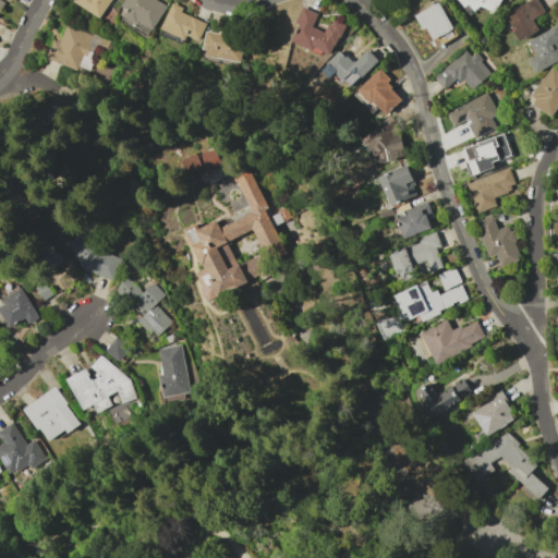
[(110,0),(99,17),(73,0),(110,0)]
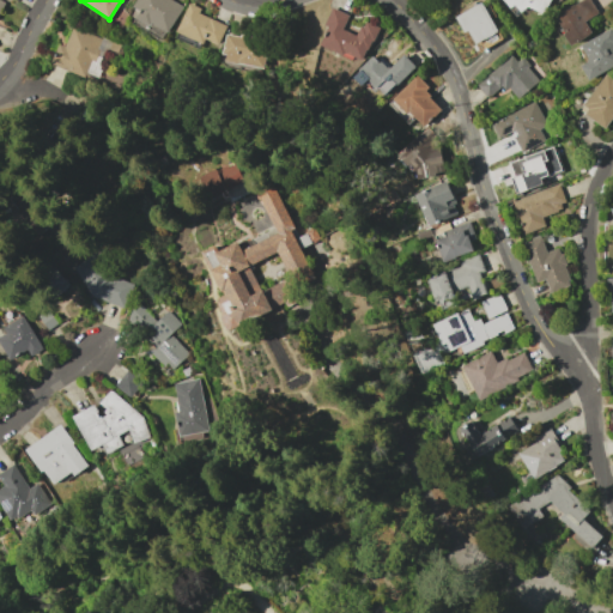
[(137,0),(170,0),(182,7),(164,36),(134,18),(139,12),(132,8),(137,0)]
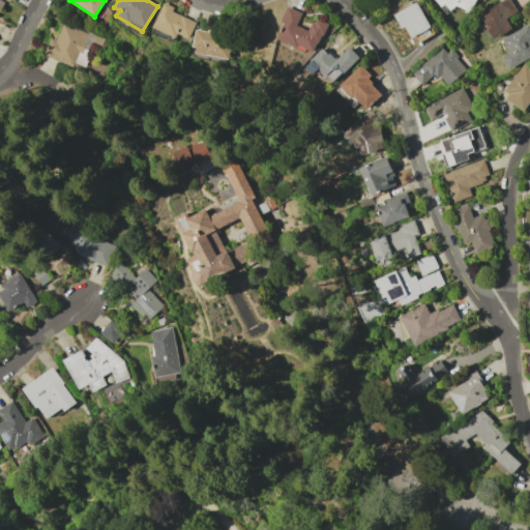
[(475,0),(470,12),(455,6),(446,15),(434,0),(475,0)]
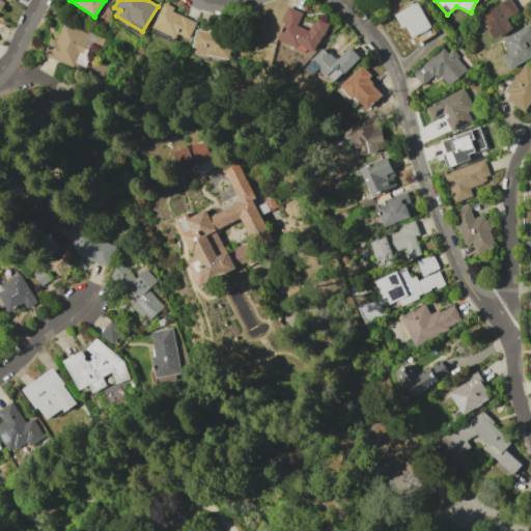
[(481,16),(504,0),(510,0),(516,8),(510,12),(518,25),(496,38),(481,16)]
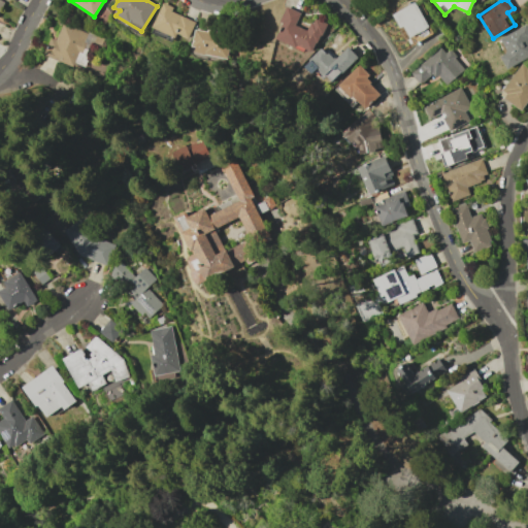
[(414,1),(427,26),(407,37),(393,12),(414,1)]
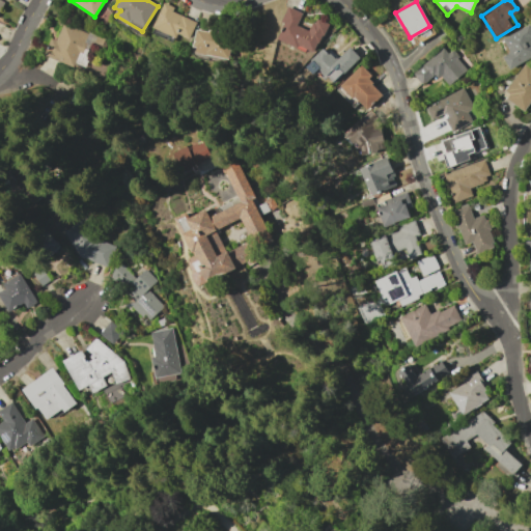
[(163,2),(174,7),(172,11),(197,23),(191,38),(176,33),(175,36),(152,27),(163,2)]
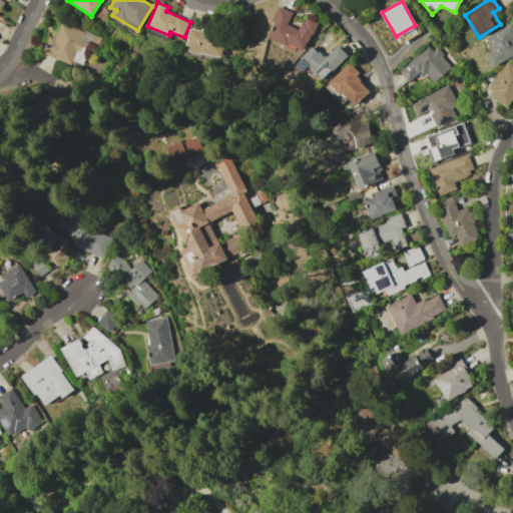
[(279,7),(293,13),(289,24),(298,28),(302,20),(305,21),(307,18),(317,22),(305,50),(290,43),(289,46),(269,38),(276,22),(274,20),(279,7)]
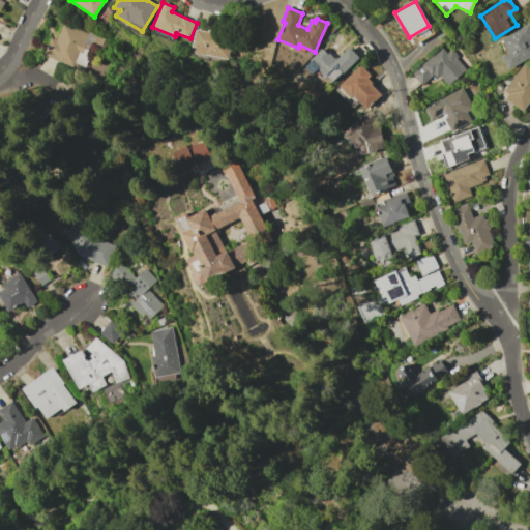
[(63,23),(100,38),(88,68),(75,62),(72,66),(43,55),(52,35),(57,37),(63,23)]
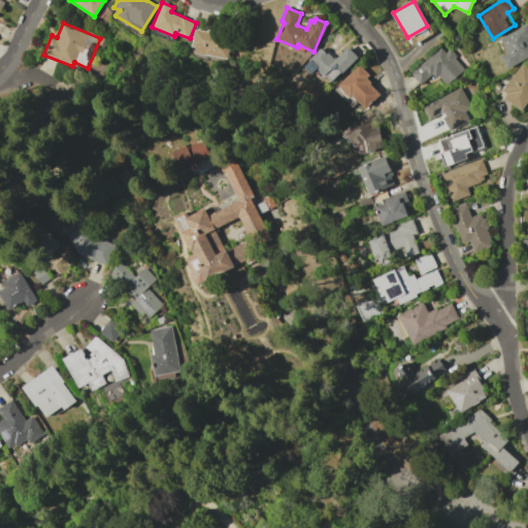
[(499,38),(526,24),(527,27),(527,57),(506,68),(500,56),(506,53),(499,38)]
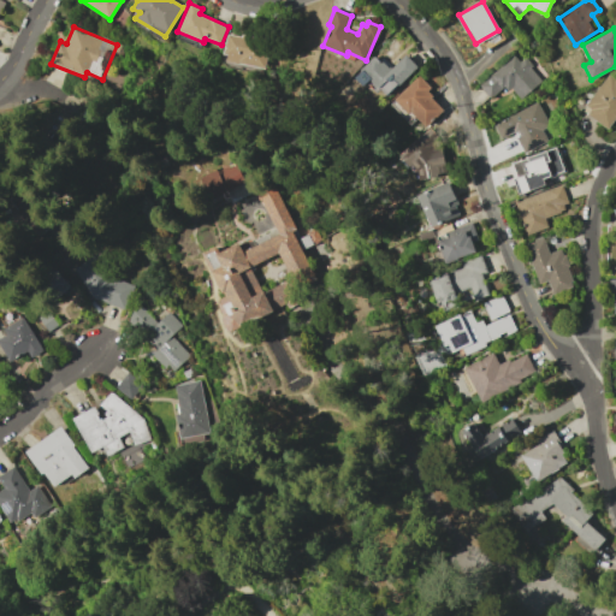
[(230,61),(231,55),(224,55),(227,36),(242,37),(242,35),(270,39),(266,66),(230,61)]
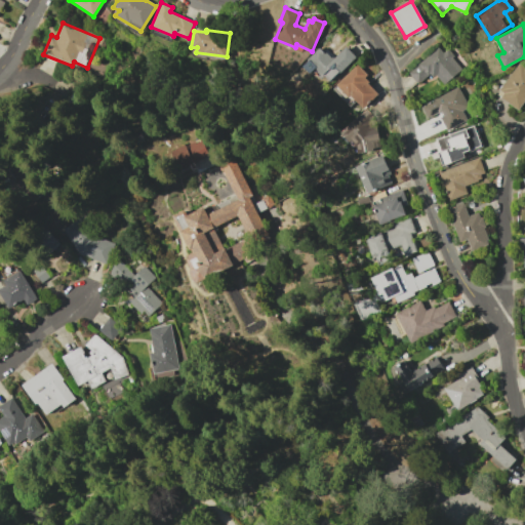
[(320,47),(332,59),(346,46),(356,56),(330,82),(323,74),(320,76),(314,70),(311,73),(303,65),(320,47)]
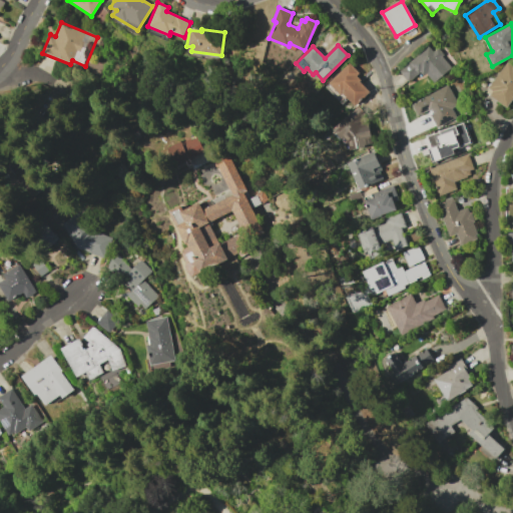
[(399,71),(428,46),(432,51),(437,48),(443,54),(441,56),(451,67),(433,82),(425,72),(422,75),(419,71),(408,81),(399,71)]
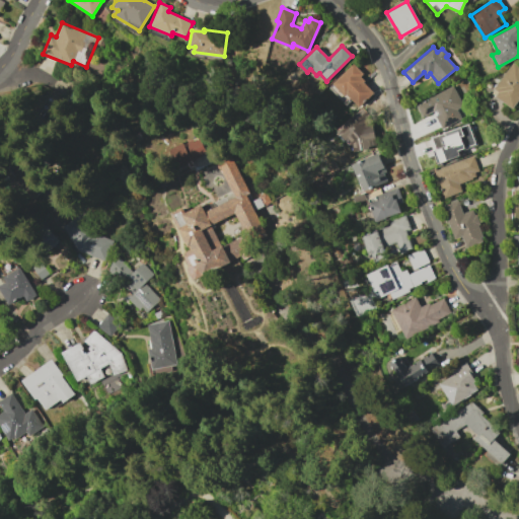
[(512,62),(518,67),(518,98),(512,108),(490,91),(512,62)]
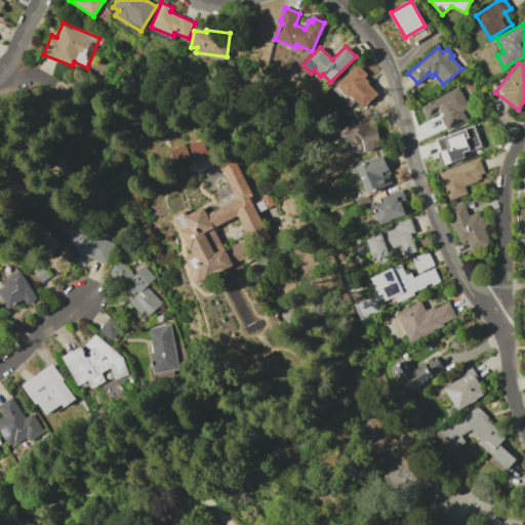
[(357,65),(368,75),(365,77),(369,81),(367,82),(379,94),(362,111),(336,85),(357,65)]
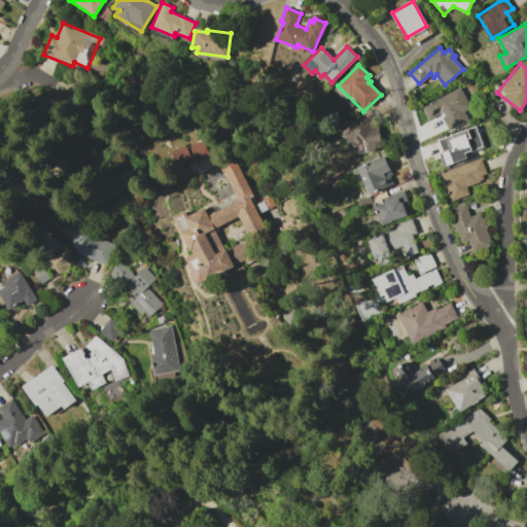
[(421,108),(459,88),(470,107),(463,111),(468,120),(449,131),(442,117),(445,115),(443,111),(427,119),(421,108)]
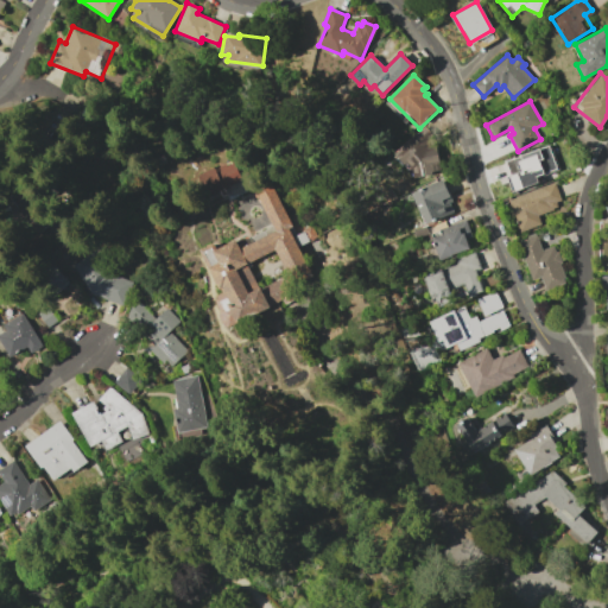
[(442,169),(430,131),(393,143),(403,170),(410,168),(413,178),(442,169)]
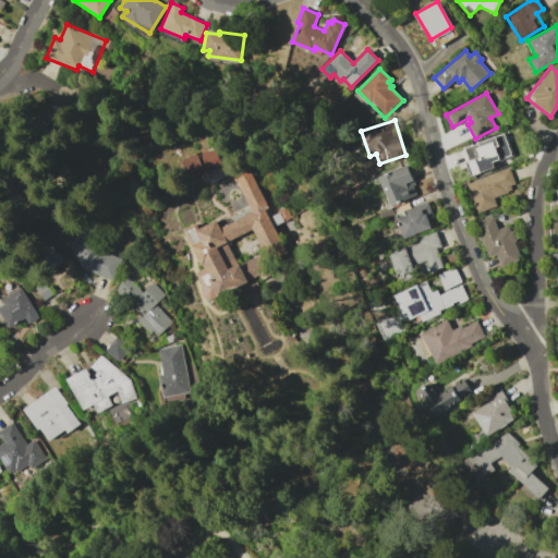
[(455,149),(482,140),(487,154),(510,146),(516,161),(480,173),(474,160),(460,166),(455,149)]
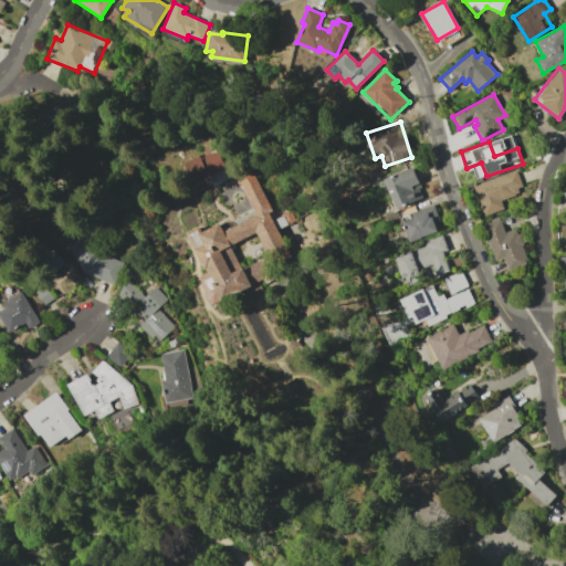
[(216,149),(223,167),(208,175),(211,180),(206,182),(203,177),(194,181),(185,164),(216,149)]
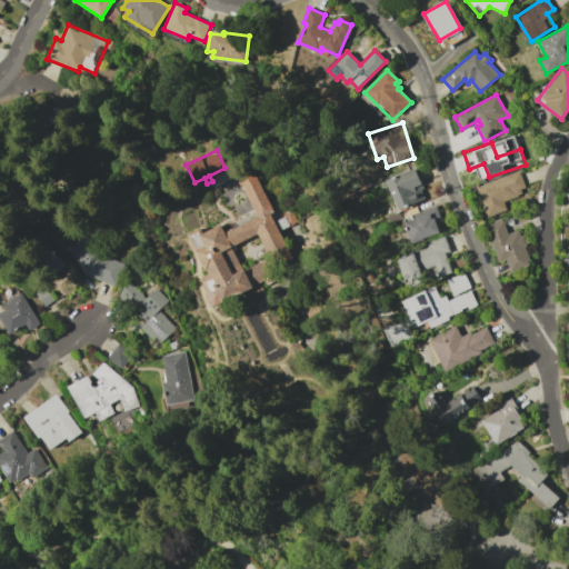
[(386,180),(415,168),(422,189),(420,190),(425,198),(398,209),(386,180)]
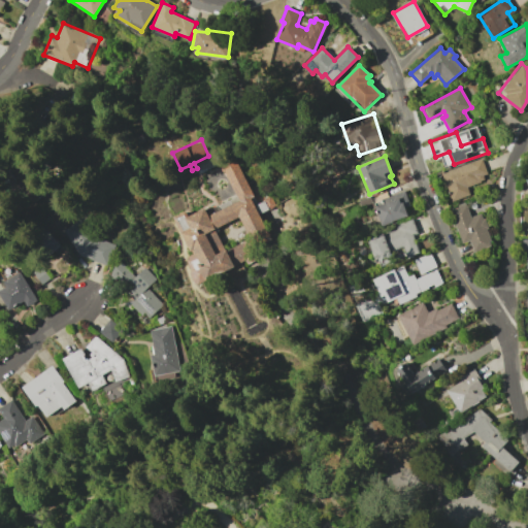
[(198,284),(187,262),(194,259),(173,218),(186,211),(189,217),(205,208),(208,215),(238,199),(221,164),(234,157),(255,198),(251,200),(273,244),(198,284)]
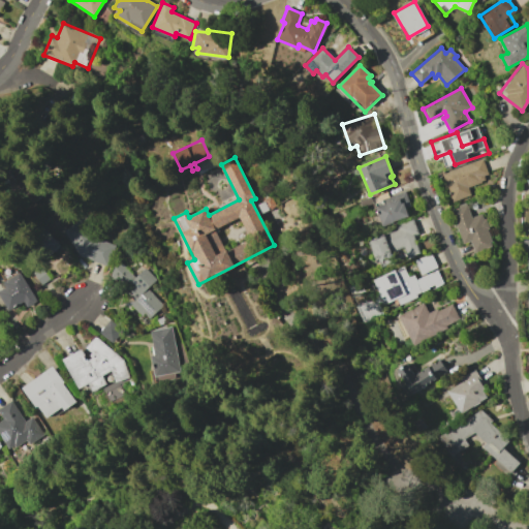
[(443,175),(483,160),(488,174),(484,175),(485,179),(468,185),(470,192),(453,199),(443,175)]
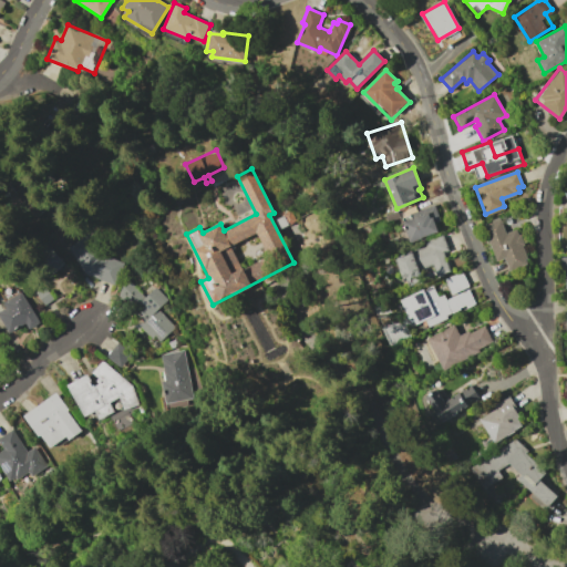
[(404,222),(430,210),(439,232),(413,243),(404,222)]
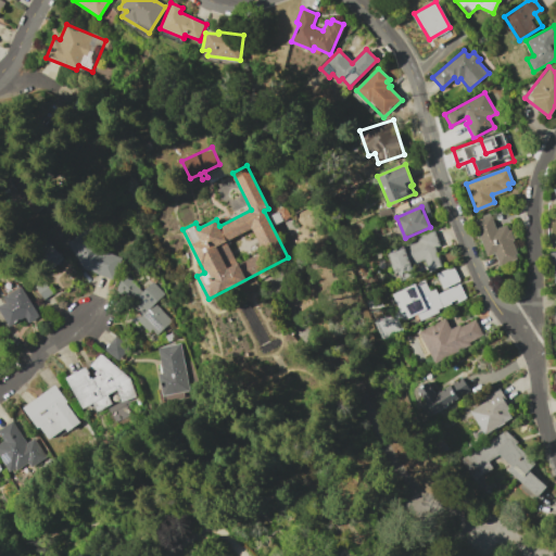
[(269,214),(278,211),(283,222),(275,226),(269,214)]
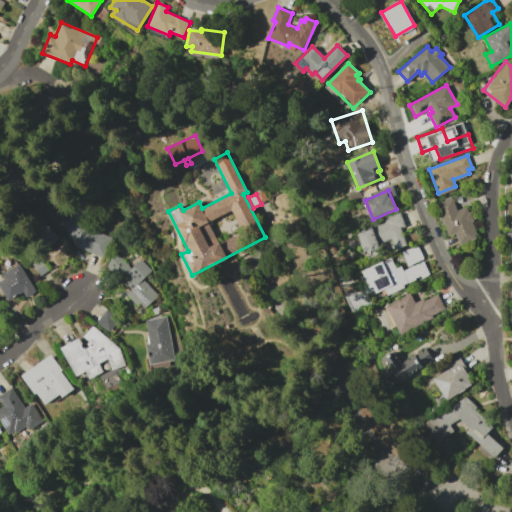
[(436,204),(452,198),(456,210),(466,206),(469,213),(470,212),(473,220),(471,220),(476,233),(474,234),(476,238),(459,244),(455,232),(448,235),(436,204)]
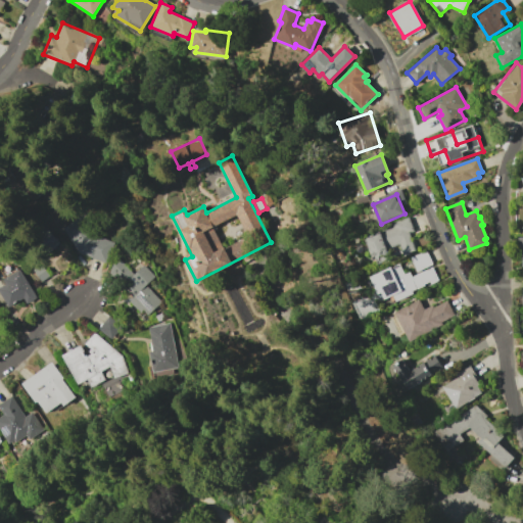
[(92,233),(114,242),(106,263),(81,252),(63,227),(80,216),(92,233)]
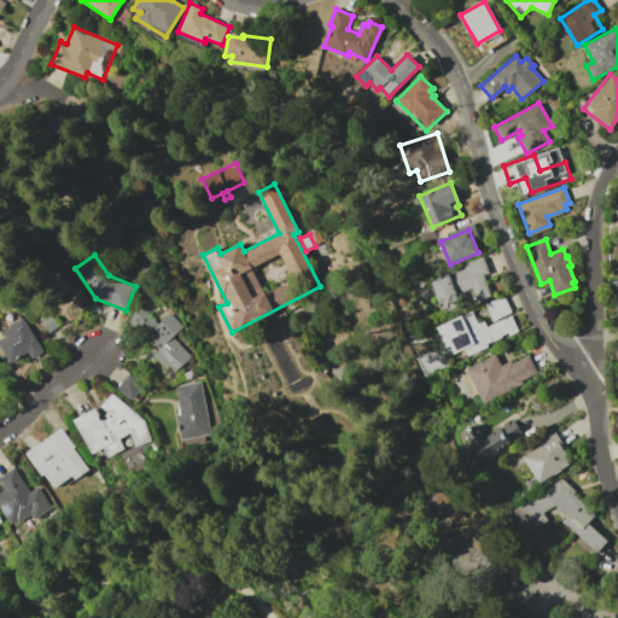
[(484,257),(490,272),(484,274),(491,292),(474,299),(470,289),(456,293),(462,305),(442,314),(427,280),(484,257)]
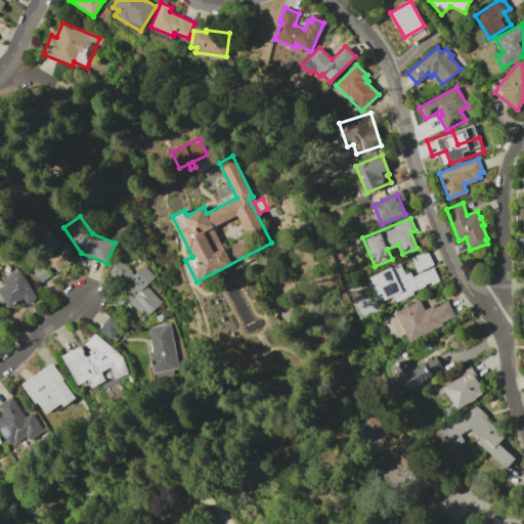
[(43,223),(59,243),(48,252),(33,231),(43,223)]
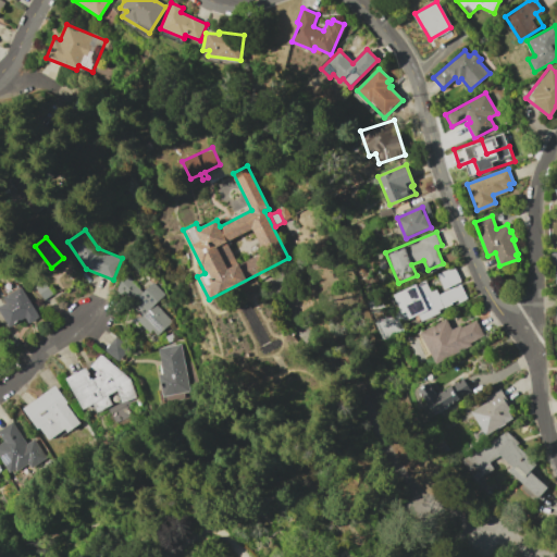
[(436,275),(455,265),(461,280),(444,289),(436,275)]
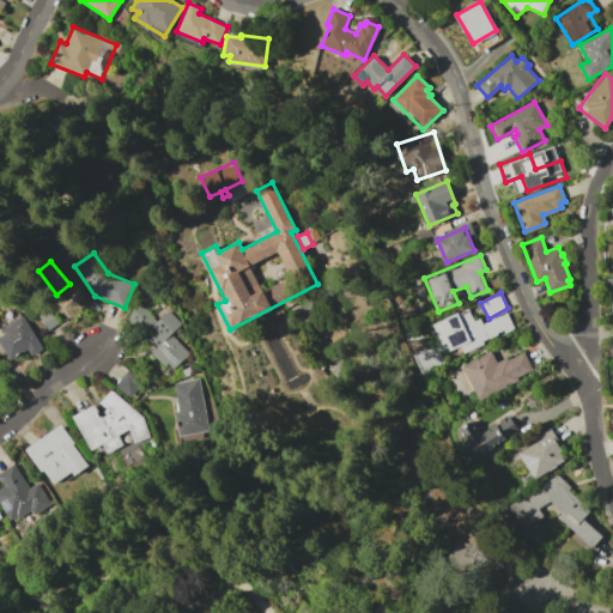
[(189,353),(169,372),(149,351),(156,345),(128,315),(141,302),(189,353)]
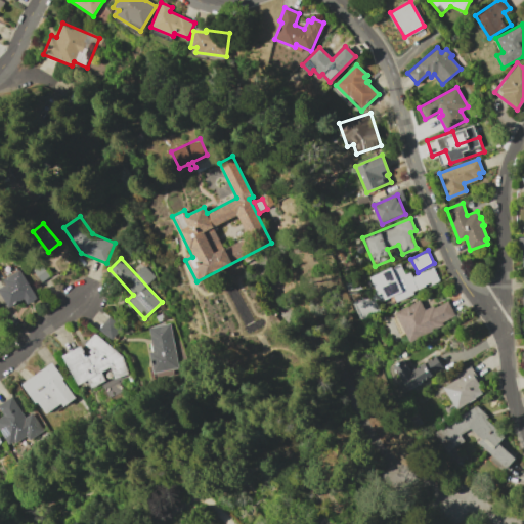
[(40,280),(32,270),(44,262),(51,273),(40,280)]
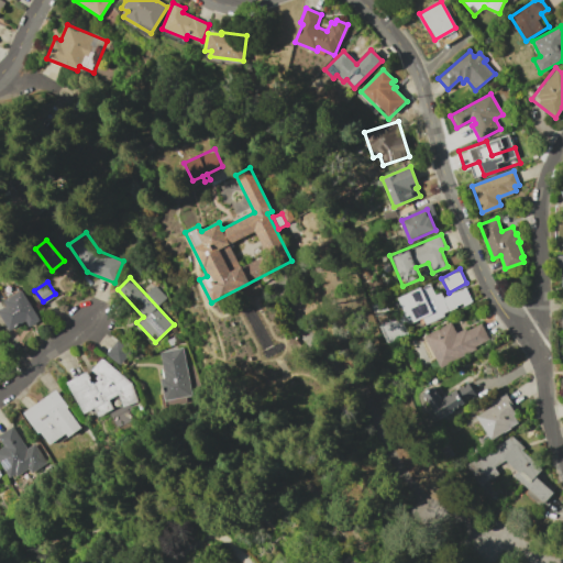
[(398,297),(430,283),(434,295),(440,293),(442,298),(466,287),(472,298),(446,309),(449,313),(426,323),(422,316),(414,320),(410,315),(406,316),(398,297)]
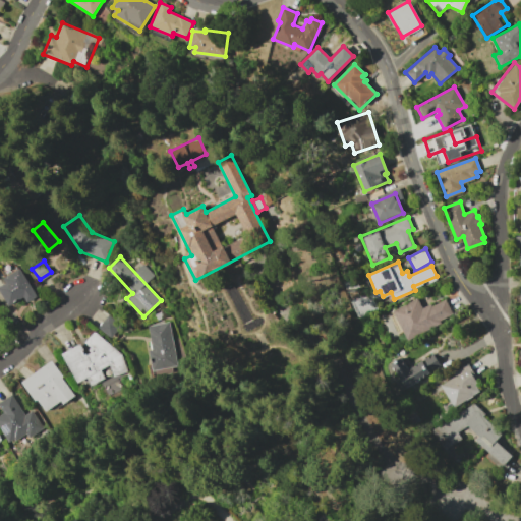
[(19,268),(36,297),(26,302),(22,295),(8,304),(0,289),(0,284),(6,281),(4,276),(19,268)]
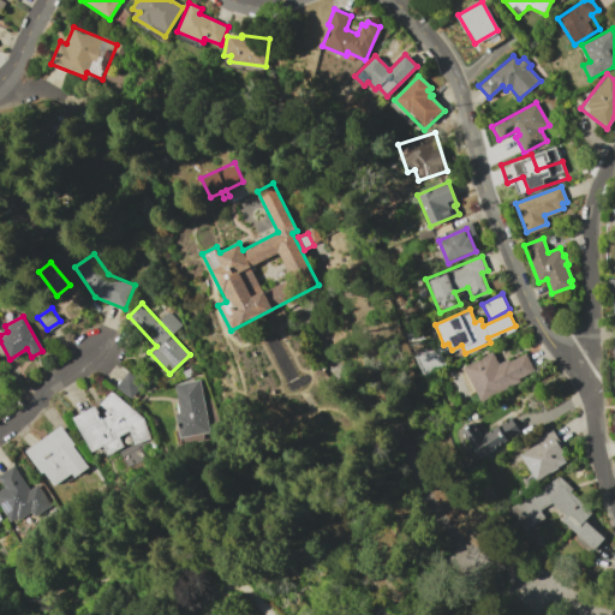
[(463,368),(493,352),(497,363),(508,358),(511,362),(526,354),(535,370),(519,378),(521,383),(482,404),(463,368)]
